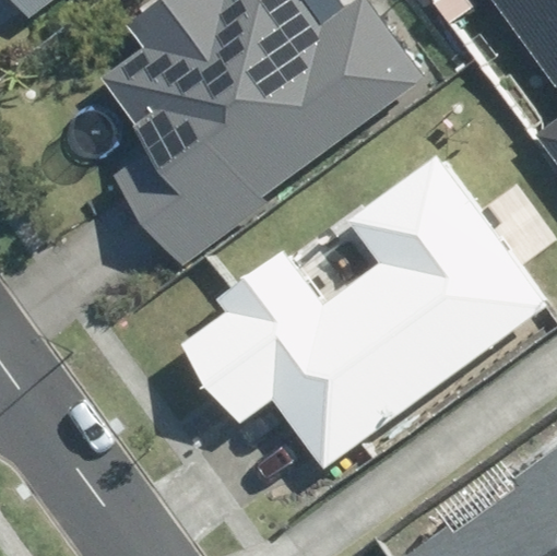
[(9,0),(23,20),(50,0),(9,0)]
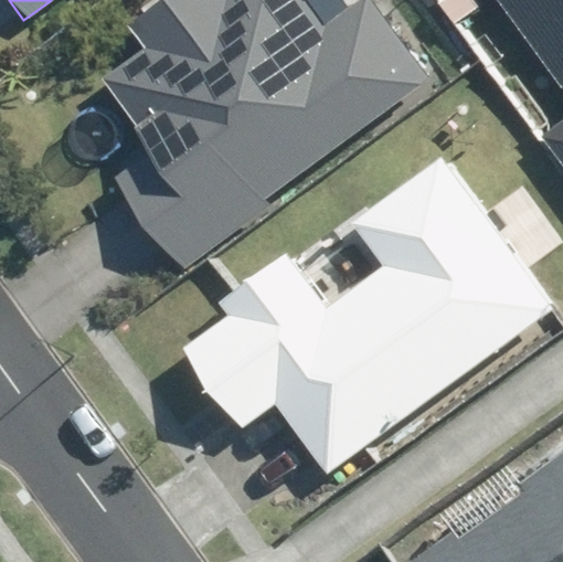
[(103,178),(179,274),(427,77),(365,0),(348,0),(321,22),(304,0),(149,0),(126,19),(142,40),(99,74),(151,139),(103,178)]
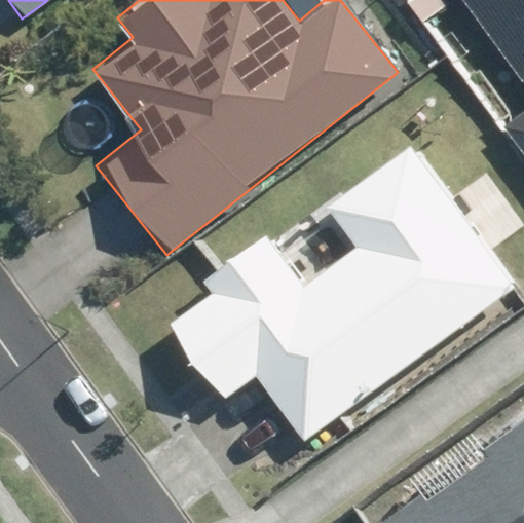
[(523,0),(462,0),(523,83),(523,100),(497,120),(523,157),(523,0)]
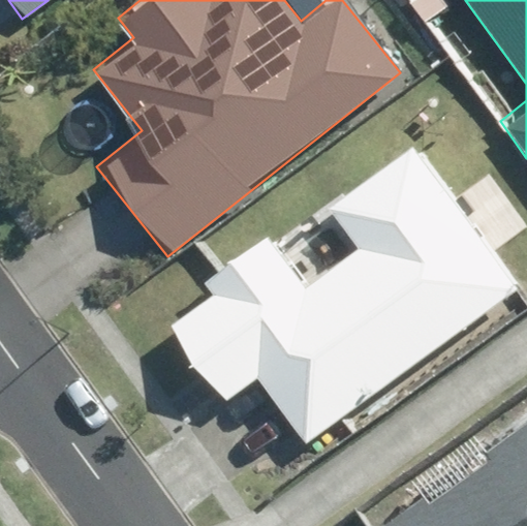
[(255,377),(305,444),(512,292),(486,257),(519,234),(445,134),(425,149),(403,119),(357,153),(374,177),(326,212),(355,253),(308,288),(262,226),(194,277),(210,299),(174,326),(227,398),(255,377)]
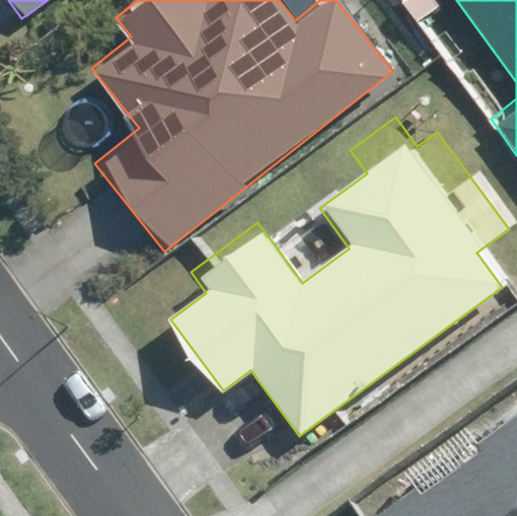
[(516,515),(516,422),(390,515),(516,515)]
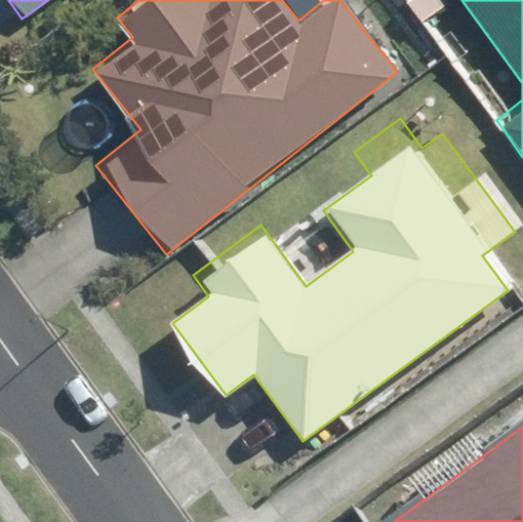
All buildings are outlined.
